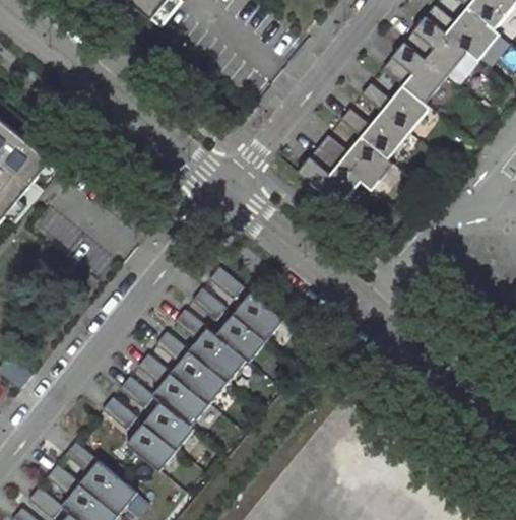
[(181,0),(127,0),(159,26),(181,0)]
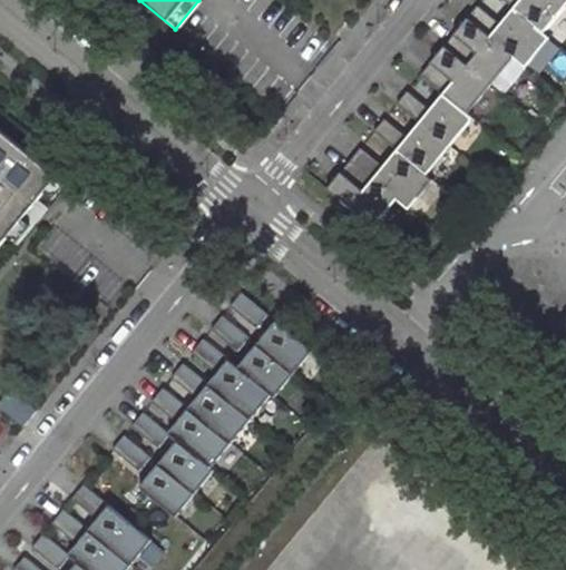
[(538,32),(562,5),(565,0),(515,0),(508,8),(538,32)]
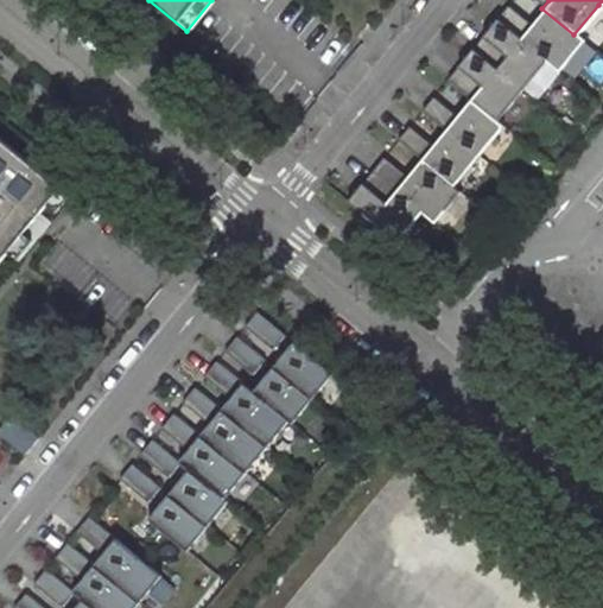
[(516,39),(528,25),(503,6),(493,19),(516,39)]
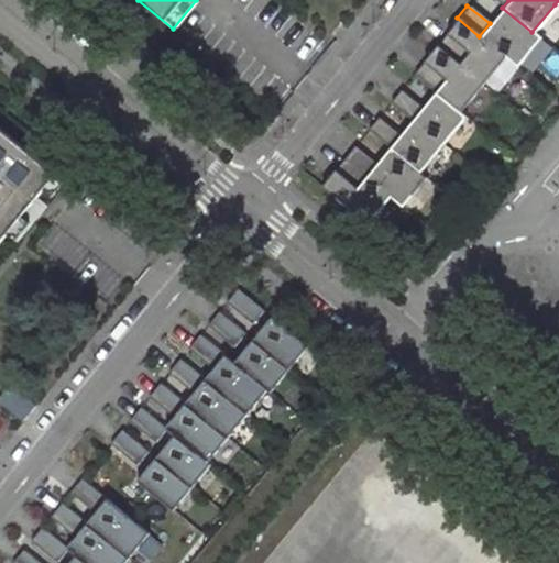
[(479,84),(502,56),(514,66),(537,37),(532,32),(502,8),(490,23),(479,36),(457,18),(444,33),(466,51),(455,64),(434,46),(424,59),(447,78),(436,91),(459,110),(479,84)]
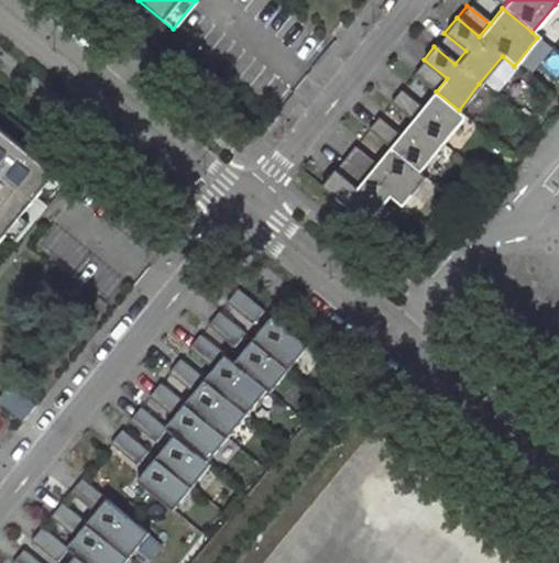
[(444,33),(434,46),(455,64),(466,51),(444,33)]
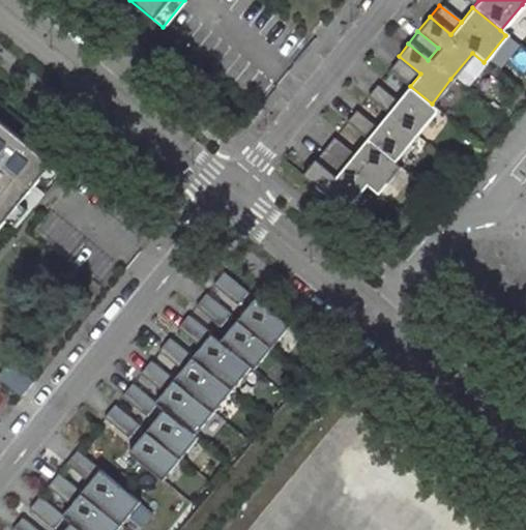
[(410,86),(420,74),(399,56),(388,68),(410,86)]
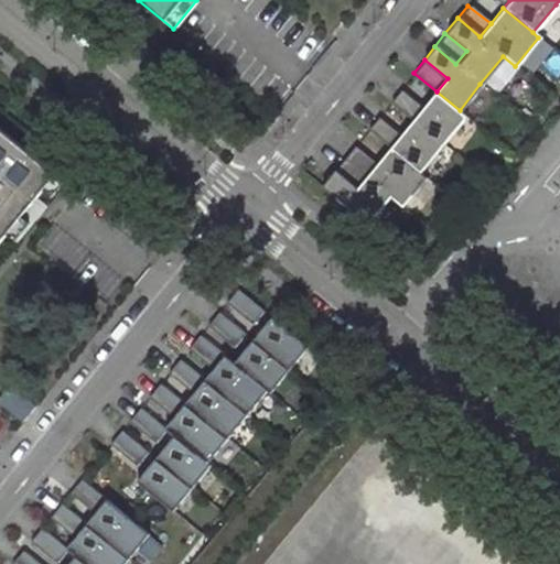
[(413,120),(424,107),(401,88),(390,101),(413,120)]
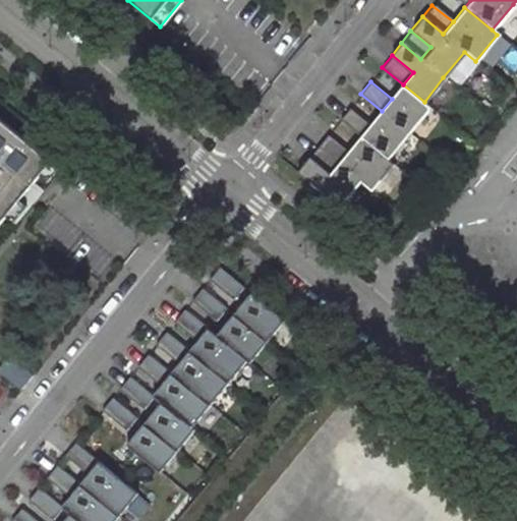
[(387,159),(408,133),(431,107),(424,102),(403,84),(392,99),(382,111),(369,124),(360,136),(387,159)]
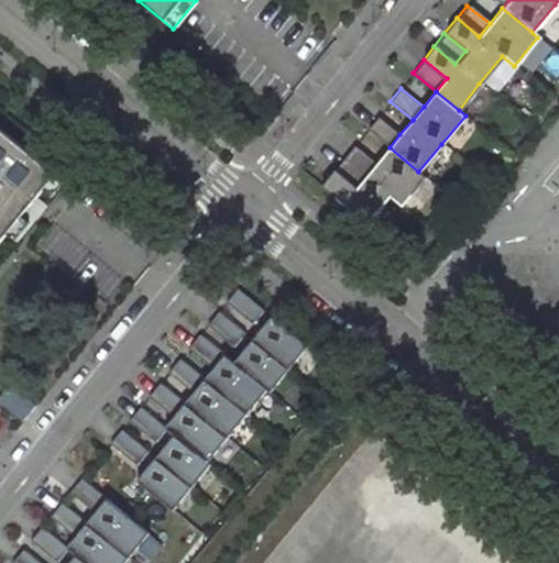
[(390,147),(399,134),(377,116),(366,129),(390,147)]
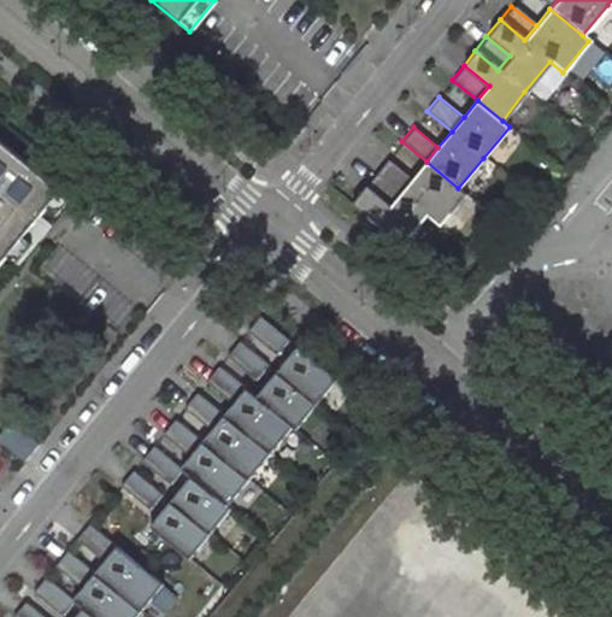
[(0,265),(60,194),(0,142),(0,265)]
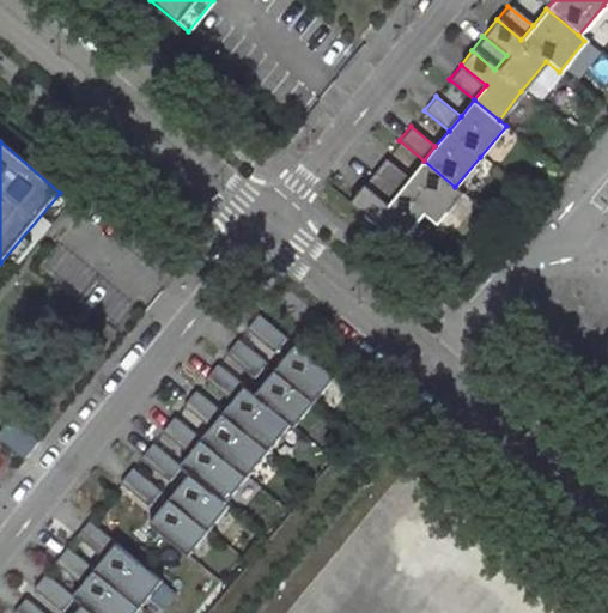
[(397,192),(409,176),(385,157),(363,184),(387,204),(397,192)]
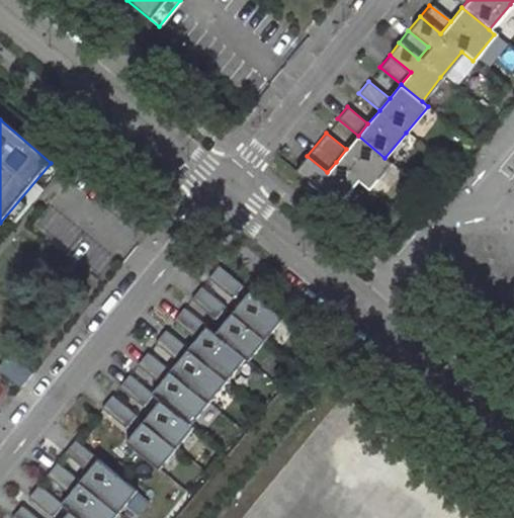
[(307,156),(294,170),(337,205),(358,179),(369,188),(391,163),(384,158),(358,136),(346,149),(336,162),(327,172),(307,156)]
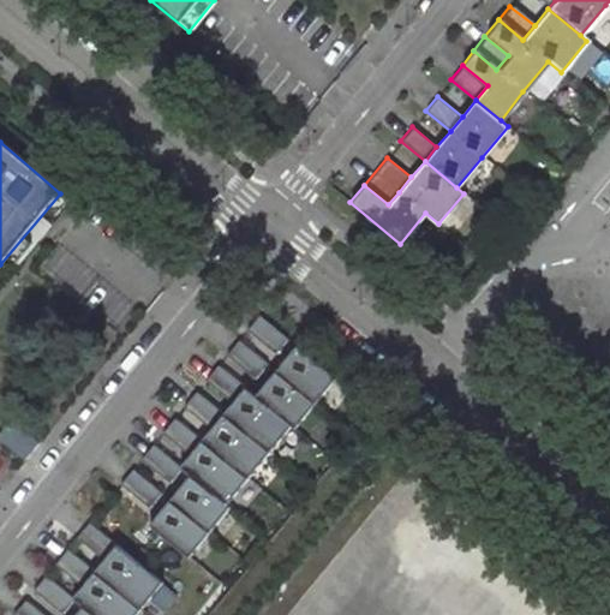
[(288,341),(259,318),(247,333),(275,357),(288,341)]
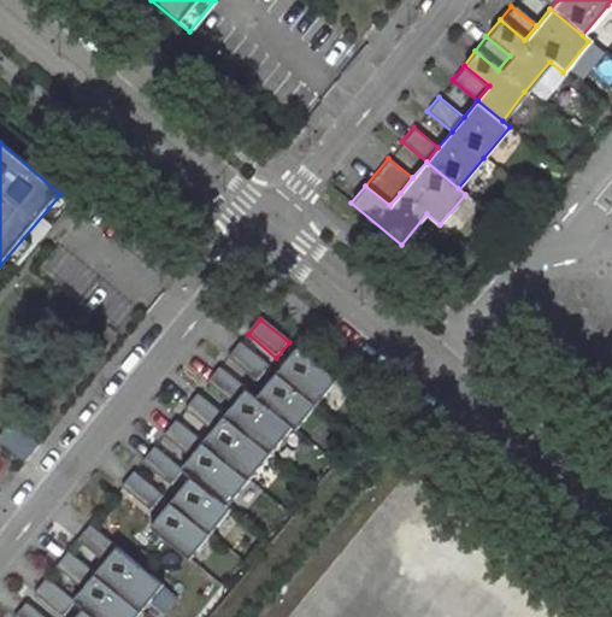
[(268,368),(239,345),(227,359),(256,383),(268,368)]
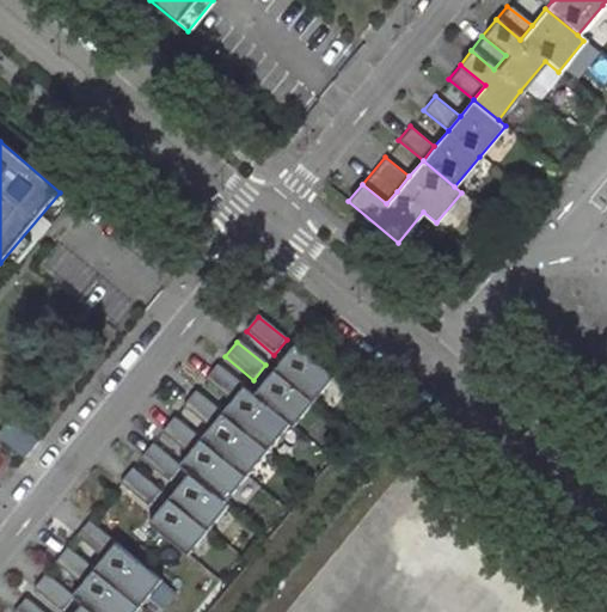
[(295,347),(275,372),(313,404),(335,379),(295,347)]
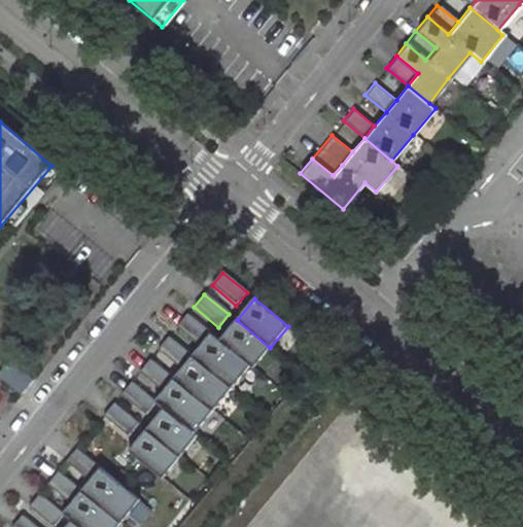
[(201,349),(211,336),(186,315),(176,328),(201,349)]
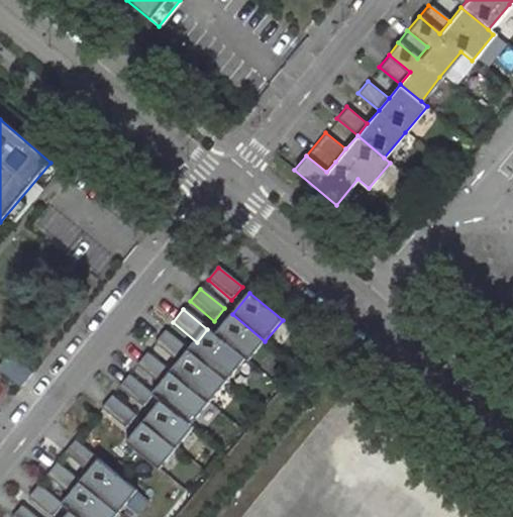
[(232,314),(215,335),(245,359),(247,363),(265,341),(232,314)]
